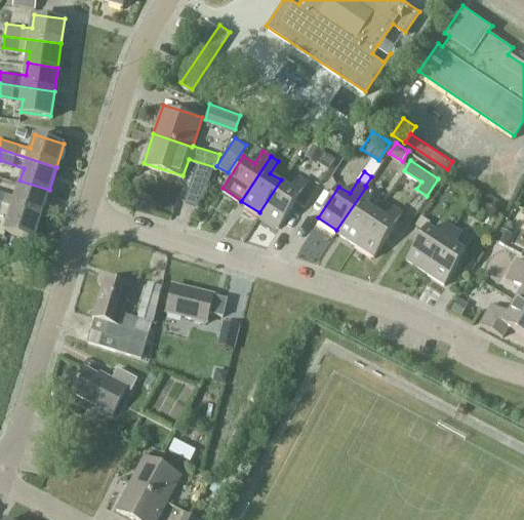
[(291,187),(281,180),(259,212),(278,225),(296,198),(305,204),(314,190),(305,185),(308,181),(299,175),(291,187)]
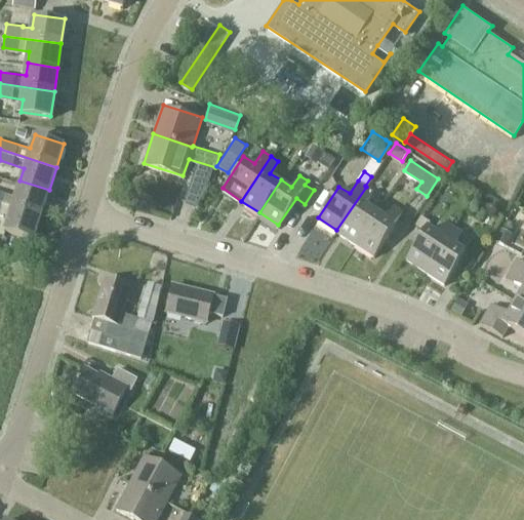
[(49,190),(19,181),(15,194),(0,189),(0,200),(41,213),(49,190)]
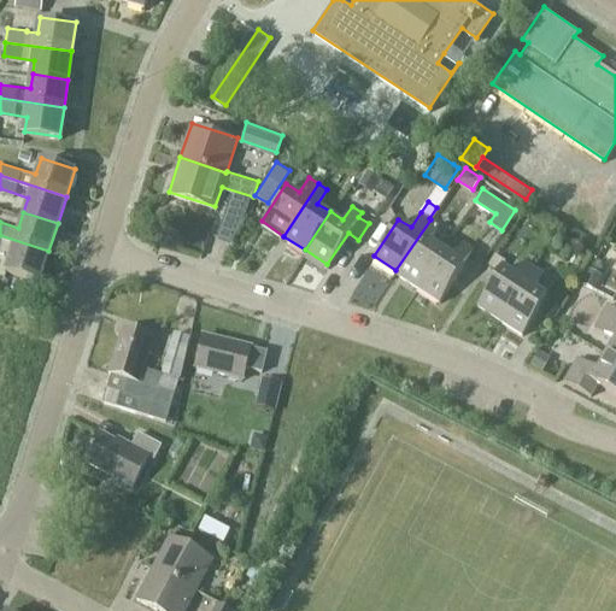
[(417,285),(443,247),(429,239),(439,224),(430,219),(396,270),(417,285)]
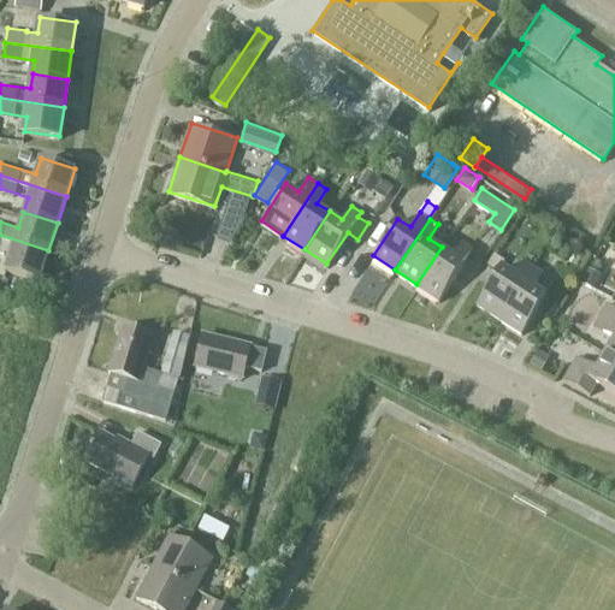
[(40,278),(48,250),(0,235),(0,248),(11,252),(6,267),(40,278)]
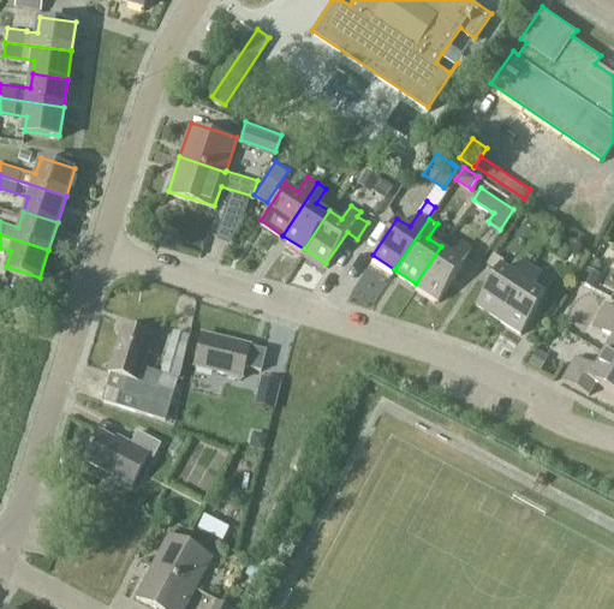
[(441,246),(416,284),(439,298),(472,246),(463,240),(453,255),(441,246)]
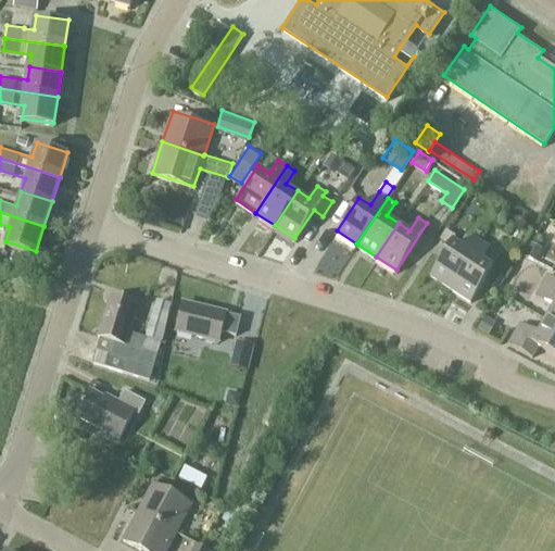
[(451,286),(481,239),(474,235),(474,234),(465,247),(453,238),(430,273),(451,286)]
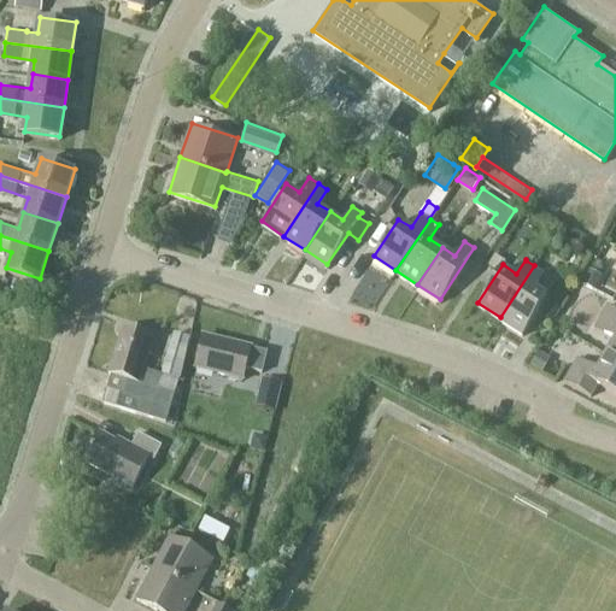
[(534,265),(500,317),(523,333),(549,294),(534,285),(544,271),(534,265)]
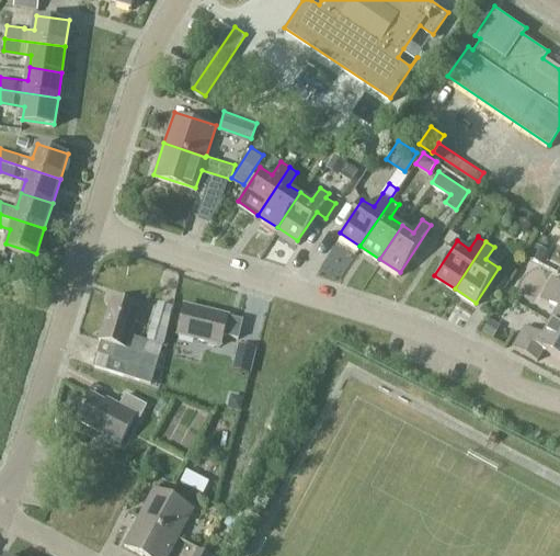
[(540,260),(548,248),(537,241),(530,254),(540,260)]
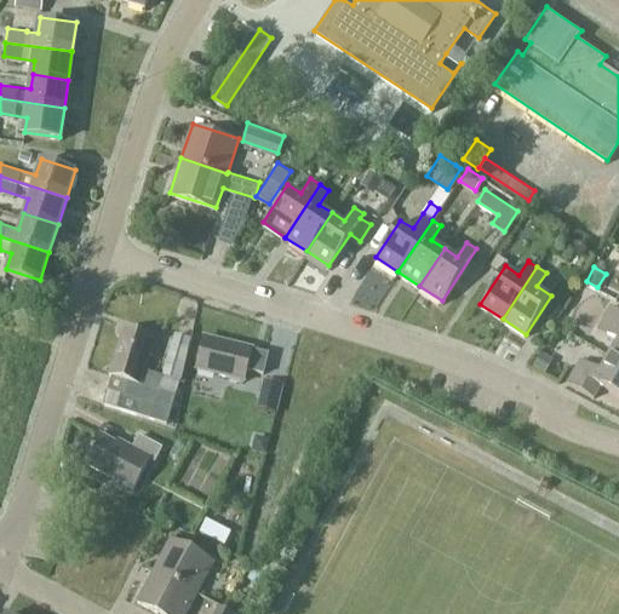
[(556,320),(563,308),(554,302),(546,314),(556,320)]
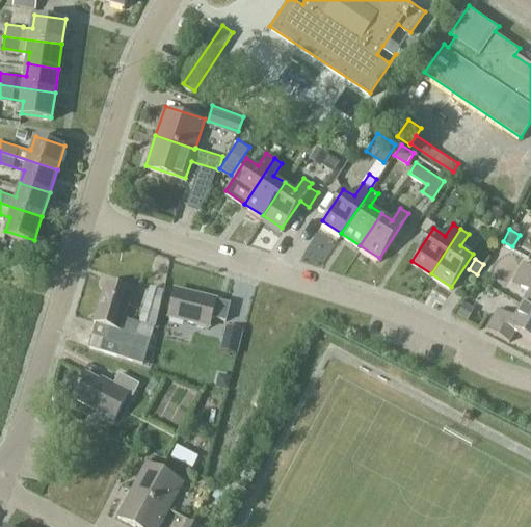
[(524,302),(530,306),(530,262),(525,260),(512,280),(530,289),(530,292),(524,302)]
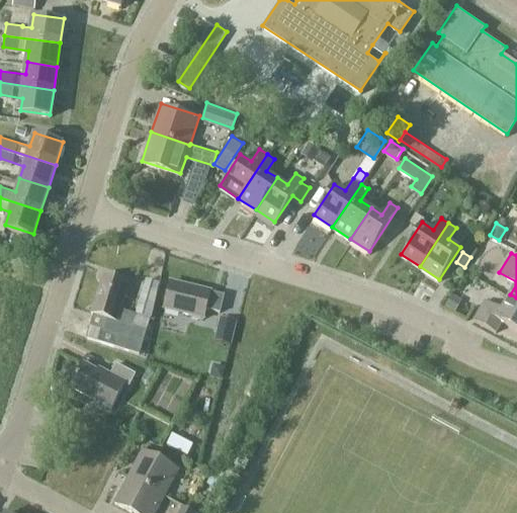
[(132,295),(136,282),(104,272),(92,311),(109,316),(105,328),(90,324),(86,335),(139,351),(150,316),(120,307),(124,293),(132,295)]
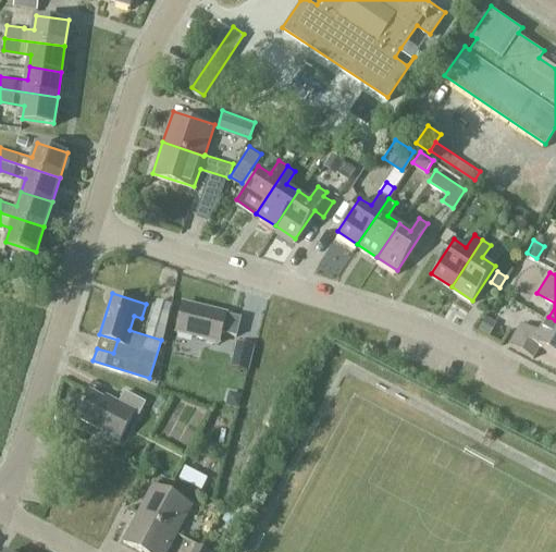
[(0,346),(3,336),(0,335),(0,332),(10,301),(0,297),(0,346)]
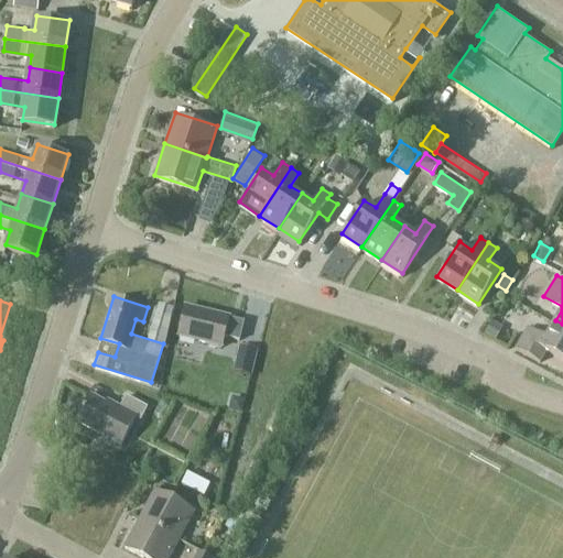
[(239,337),(244,319),(229,316),(230,314),(186,303),(179,332),(223,343),(225,332),(239,337)]
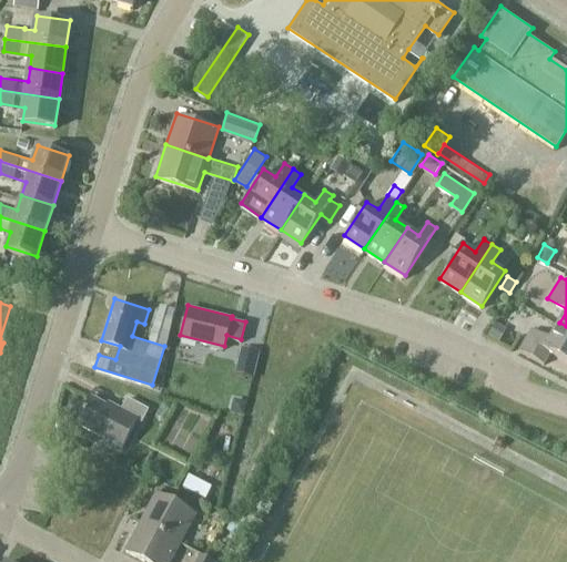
[(497,336),(504,324),(496,319),(489,331),(497,336)]
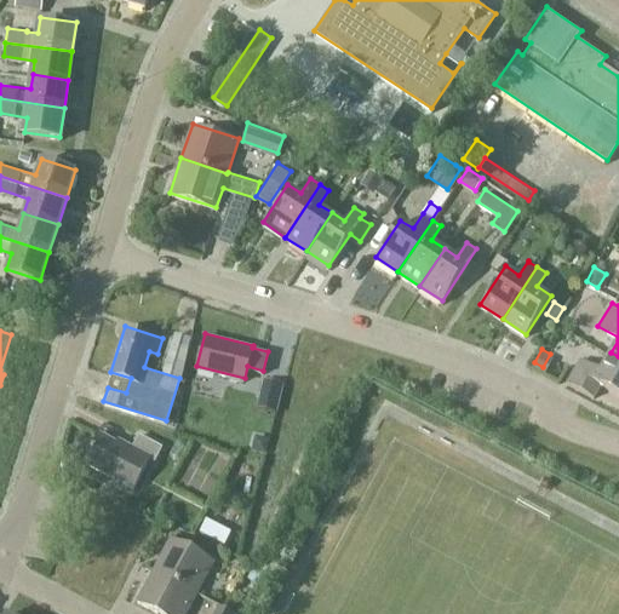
[(618,356),(611,353),(602,368),(580,356),(567,379),(594,395),(601,382),(618,391),(618,356)]
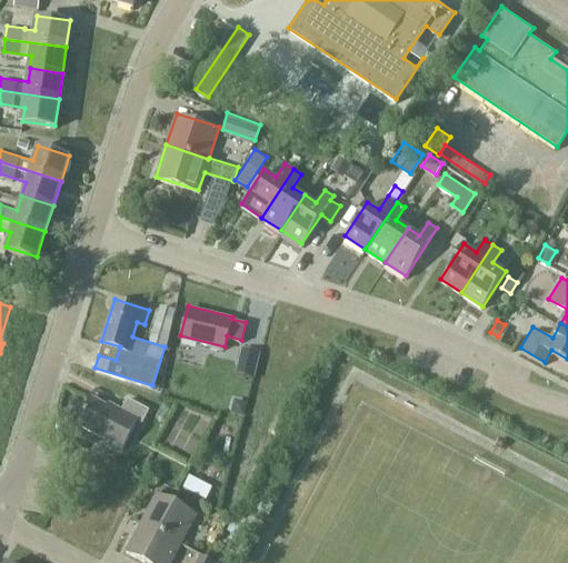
[(236,371),(253,375),(260,350),(242,344),(236,371)]
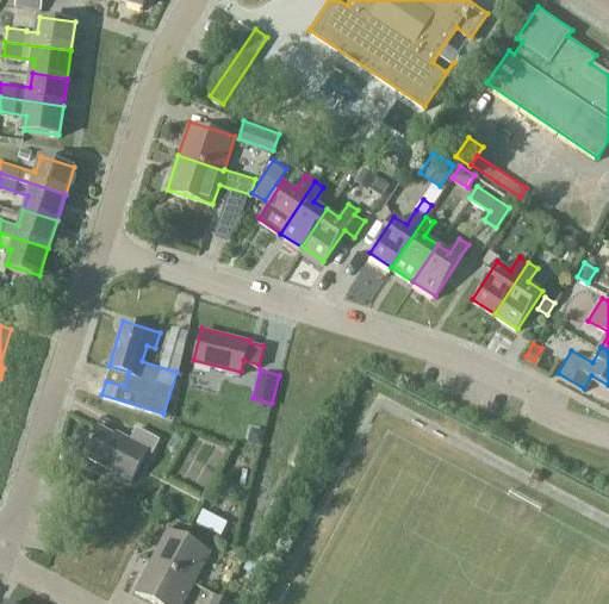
[(124,439),(99,425),(85,453),(132,478),(148,448),(153,452),(160,437),(137,425),(130,439),(125,436),(124,439)]
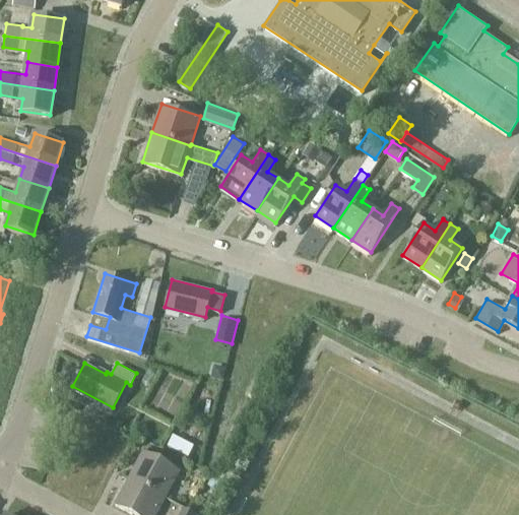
[(222,376),(225,366),(219,365),(214,368),(213,374),(222,376)]
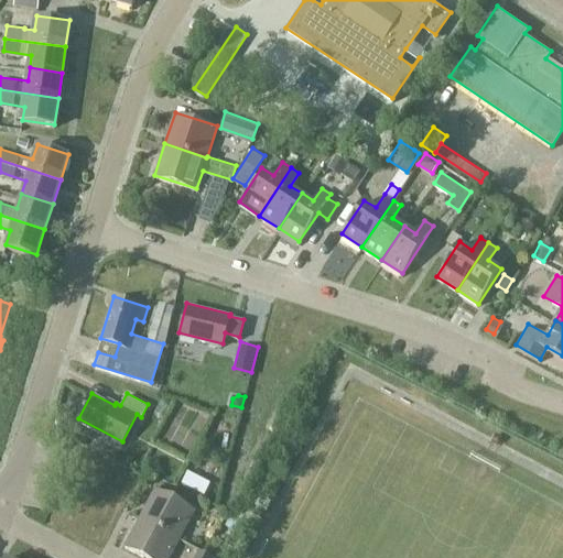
[(140,515),(179,536),(194,507),(155,487),(140,515)]
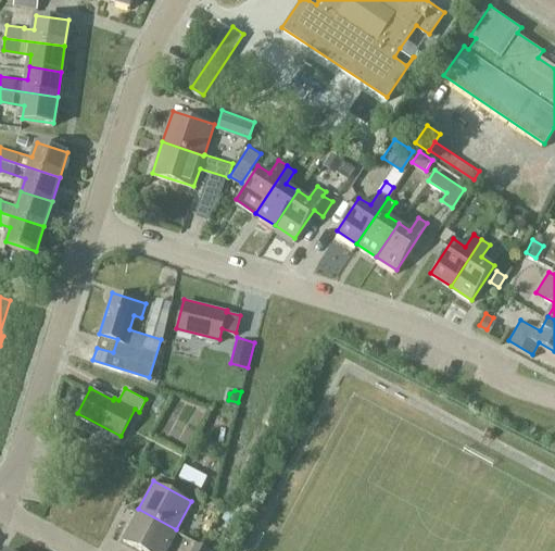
[(149,550),(164,550),(176,529),(138,509),(123,537),(149,550)]
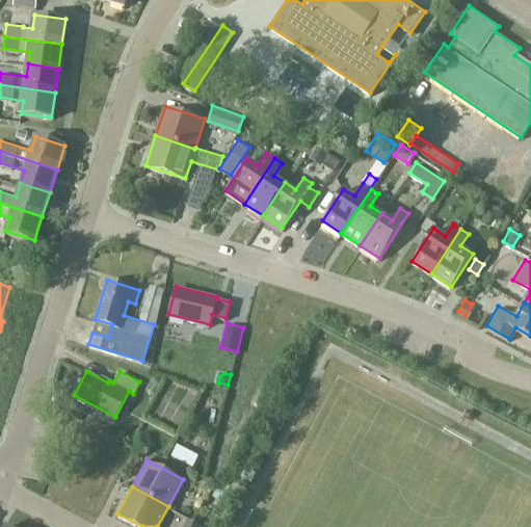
[(202,526),(204,525),(187,516),(181,526),(202,526)]
